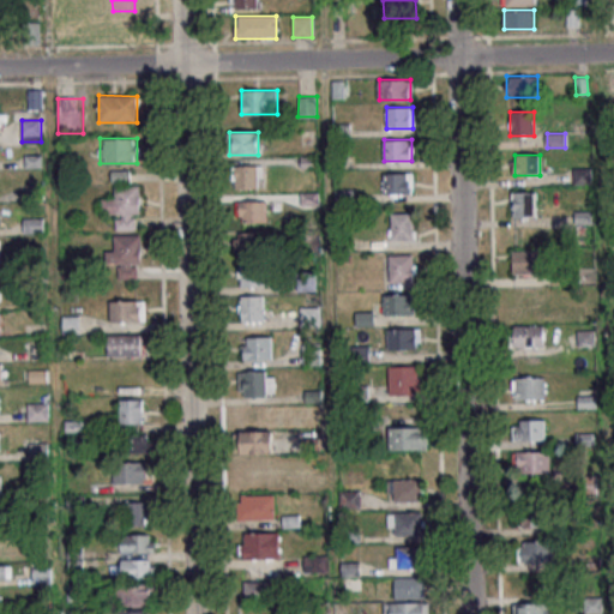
[(234,166),(234,188),(264,188),(264,166),(234,166)]
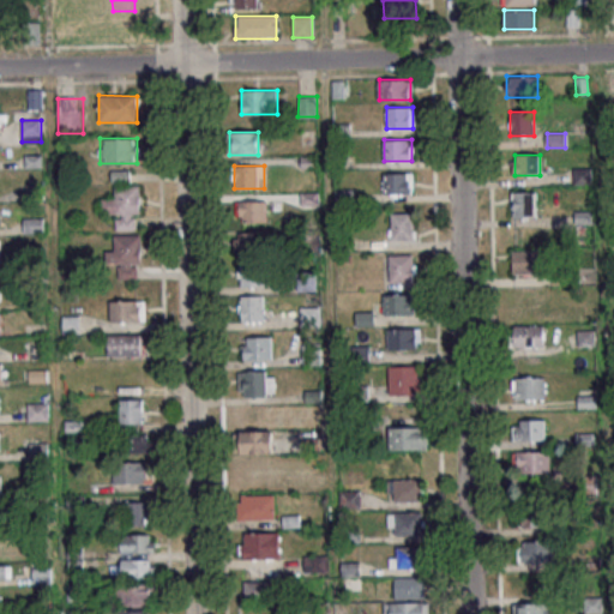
[(413,193),(413,173),(383,173),(383,193),(413,193)]
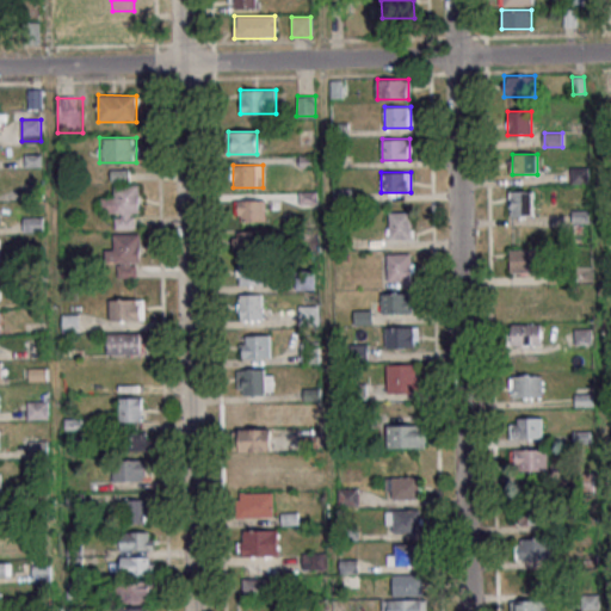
[(116,215),(116,228),(140,228),(140,185),(115,185),(115,197),(103,197),(103,215),(116,215)]
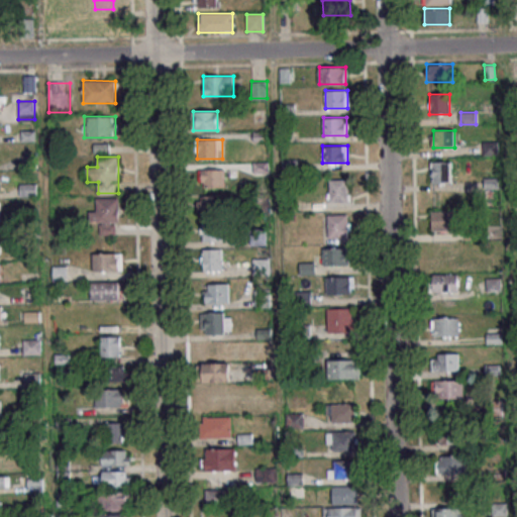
[(431,183),(451,183),(451,161),(431,161),(431,183)]
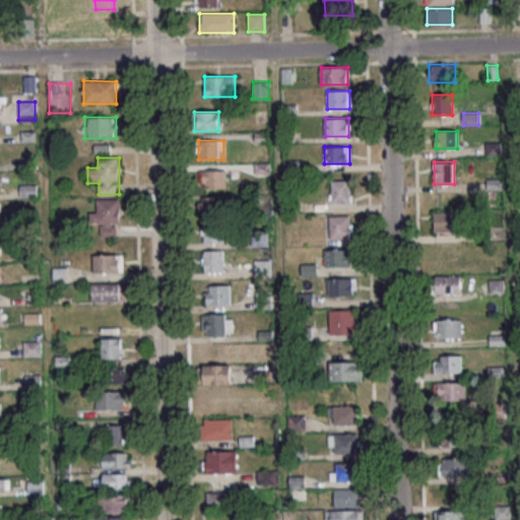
[(267,165),(256,163),(255,173),(266,175),(267,165)]
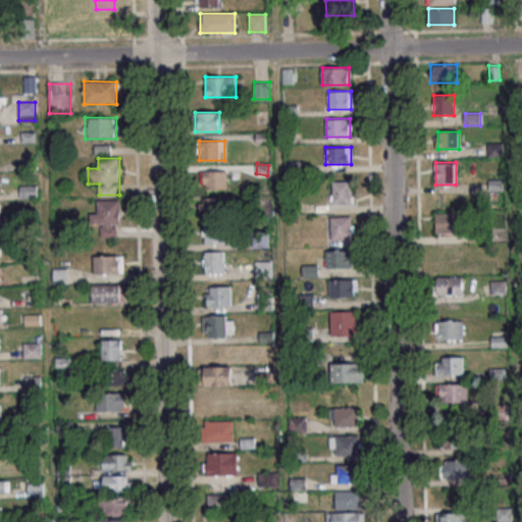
[(226,188),(226,170),(203,170),(203,188),(226,188)]
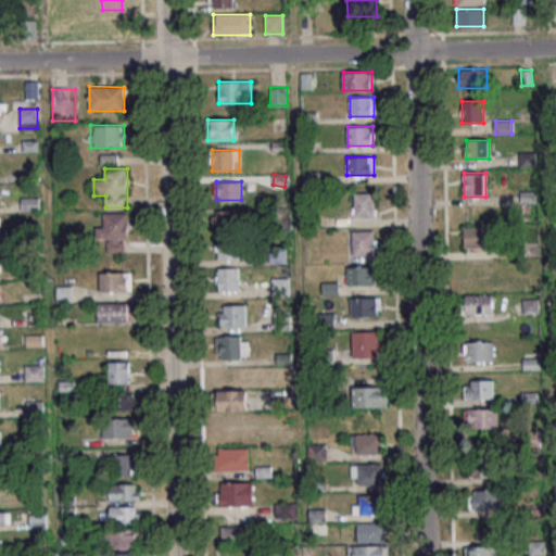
[(354,218),(375,218),(375,193),(354,193),(354,218)]
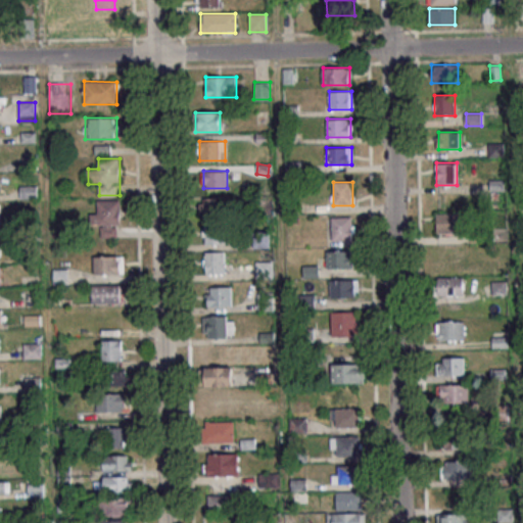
[(201,198),(201,215),(228,215),(228,198),(201,198)]
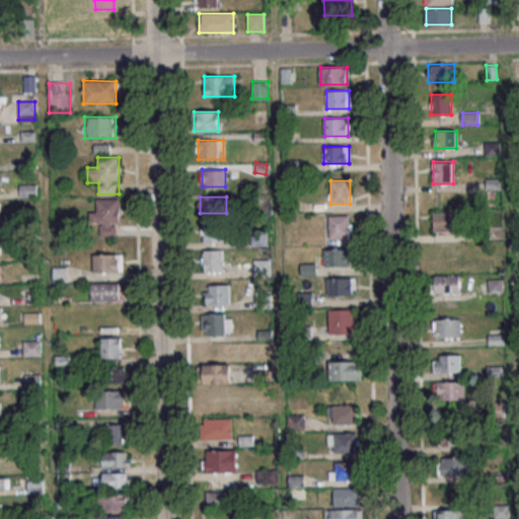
[(119,199),(98,199),(98,210),(90,210),(90,225),(100,225),(100,235),(119,235),(119,199)]
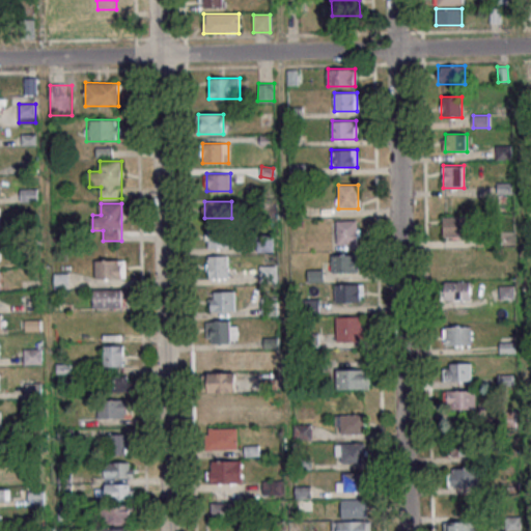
[(471,216),(443,216),(443,238),(471,238),(471,216)]
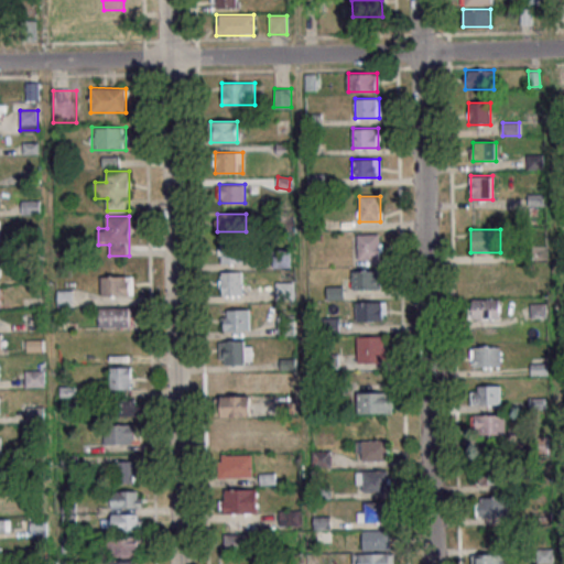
[(358,234),(358,259),(381,259),(381,234),(358,234)]
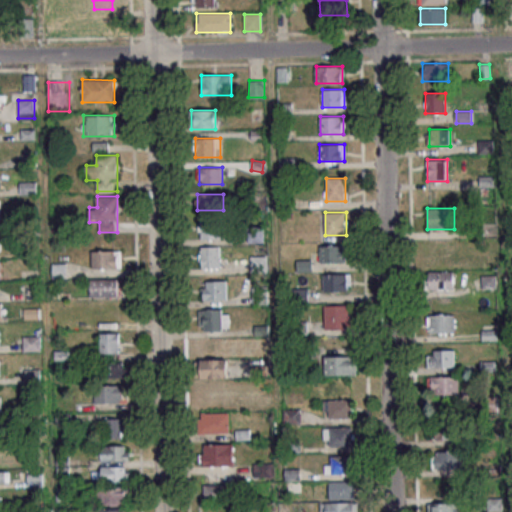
[(221,219),(199,219),(199,239),(221,239),(221,219)]
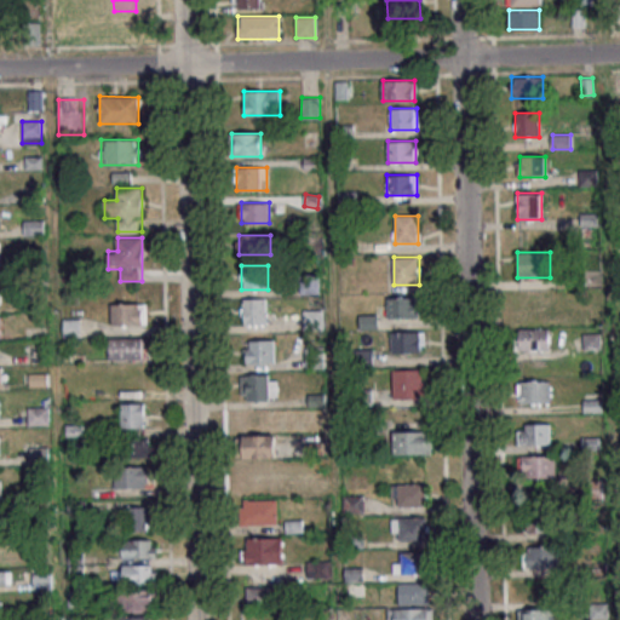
[(547,293),(514,293),(514,314),(547,314),(547,293)]
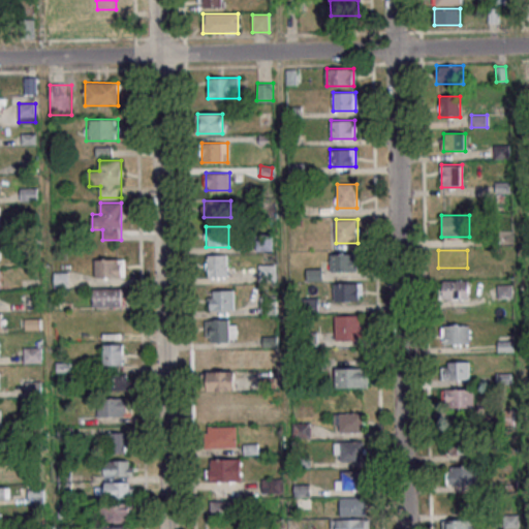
[(331,272),(358,272),(358,253),(331,253),(331,272)]
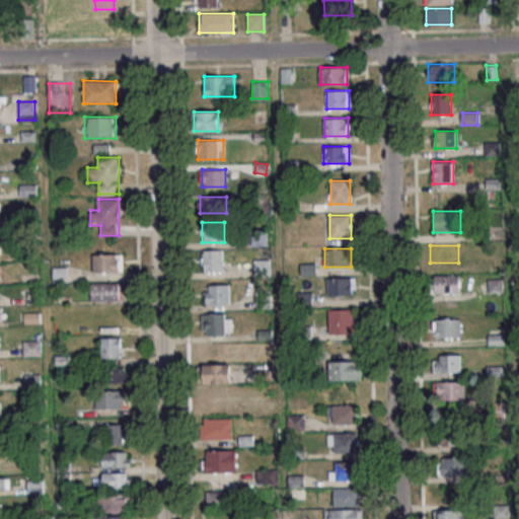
[(204,250),(204,273),(224,273),(224,250),(204,250)]
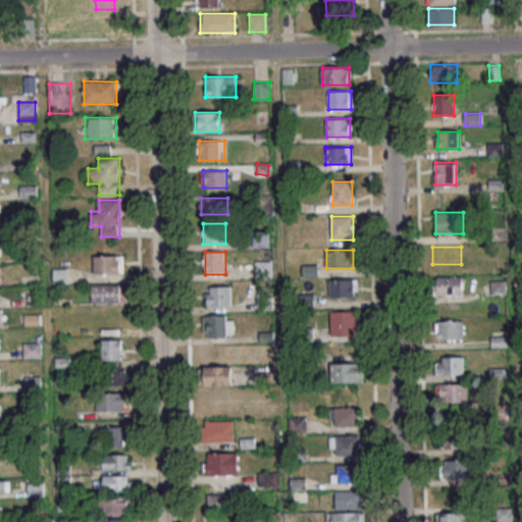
[(124,256),(94,256),(94,274),(124,274),(124,256)]
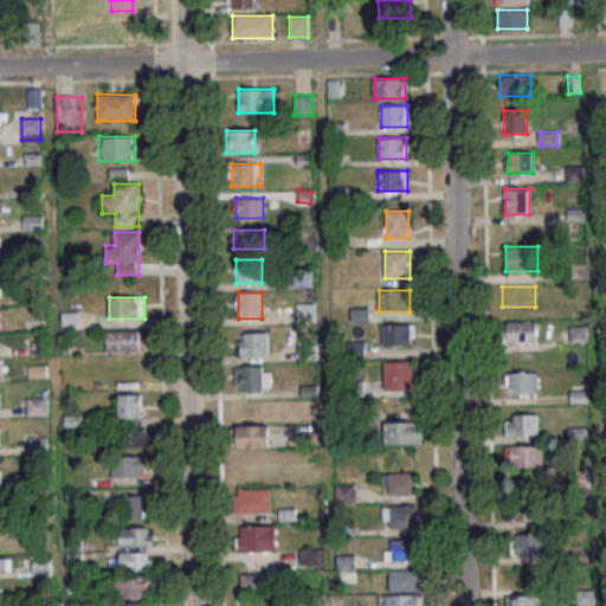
[(537,322),(507,322),(507,342),(537,342),(537,322)]
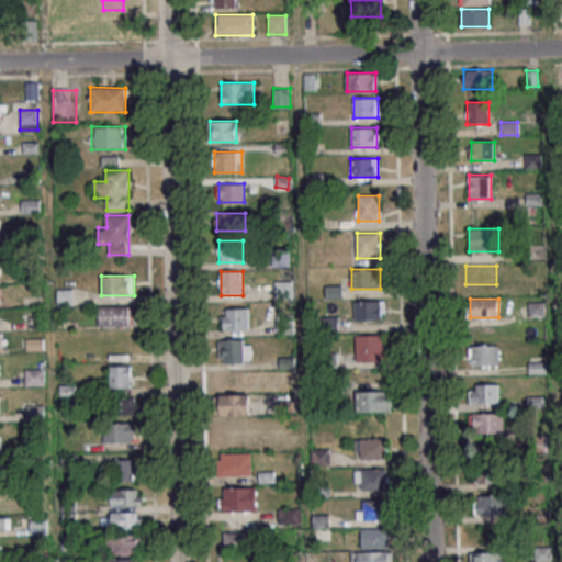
[(384,301),(355,301),(355,319),(384,319),(384,301)]
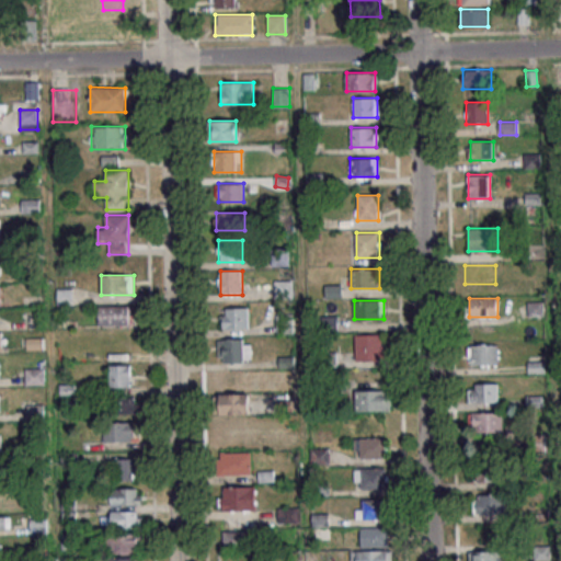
[(99,306),(99,325),(133,325),(133,306),(99,306)]
